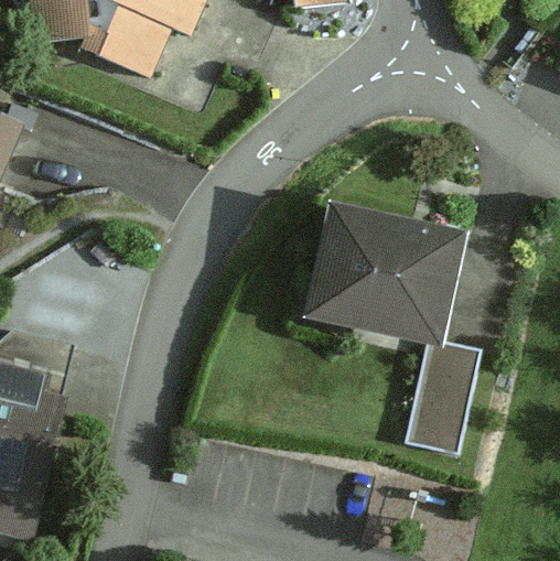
[(32,0),(36,39),(84,33),(152,73),(175,24),(193,33),(210,0),(32,0)]
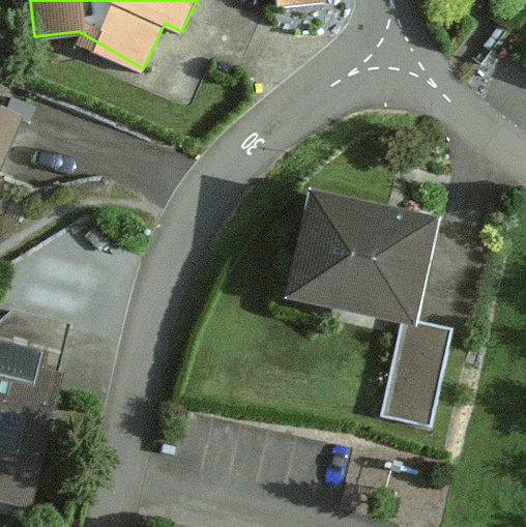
[(0,168),(23,115),(0,105),(0,168)]
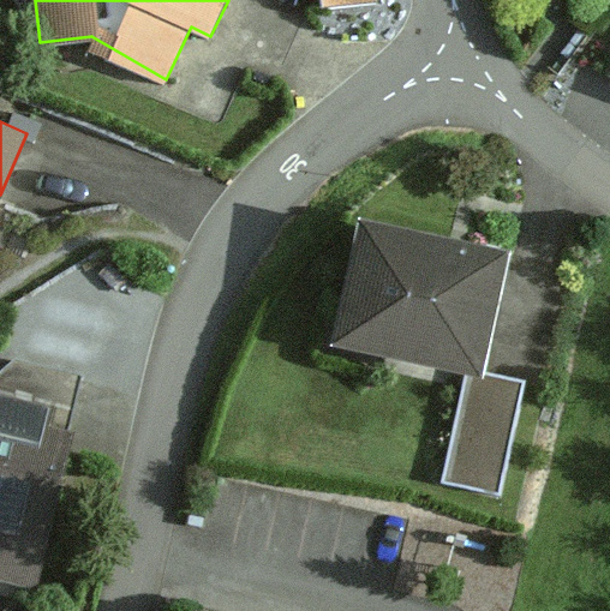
[(336,348),(483,375),(506,251),(359,225),(336,348)]
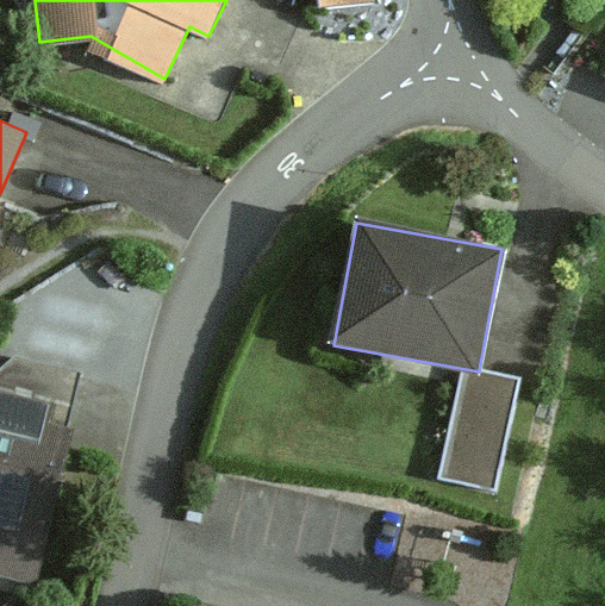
[(0,575),(36,583),(73,428),(47,420),(51,401),(0,388),(0,575)]
